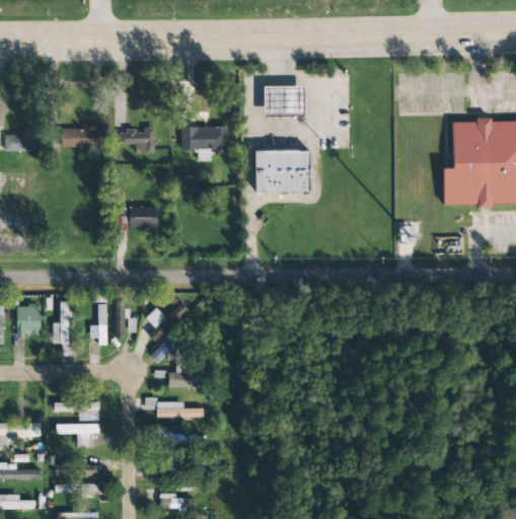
[(263,117),(302,117),(302,86),(263,86),(263,117)]
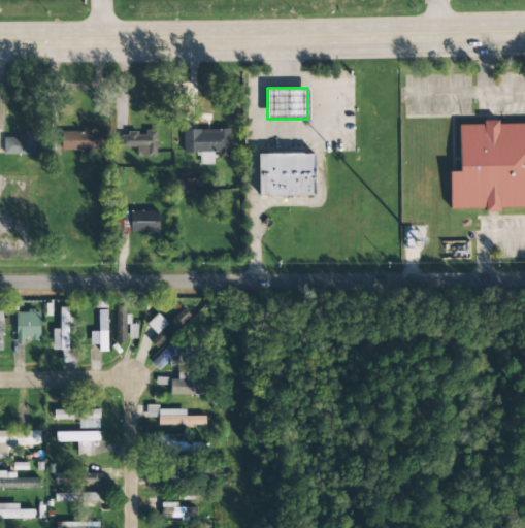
[(524,123),(460,123),(460,172),(449,172),(449,209),(524,209),(524,123)]
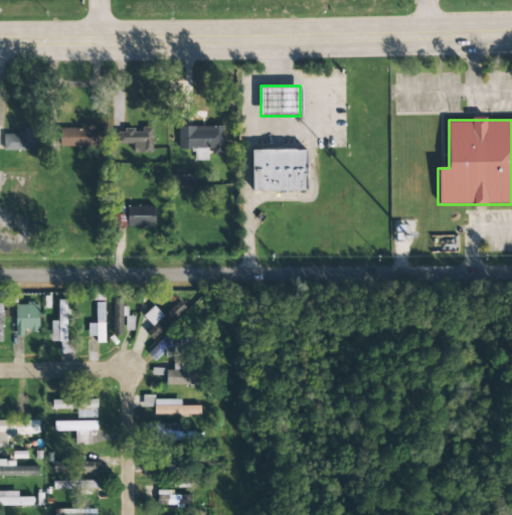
[(59,127),(59,146),(105,146),(105,127),(59,127)]
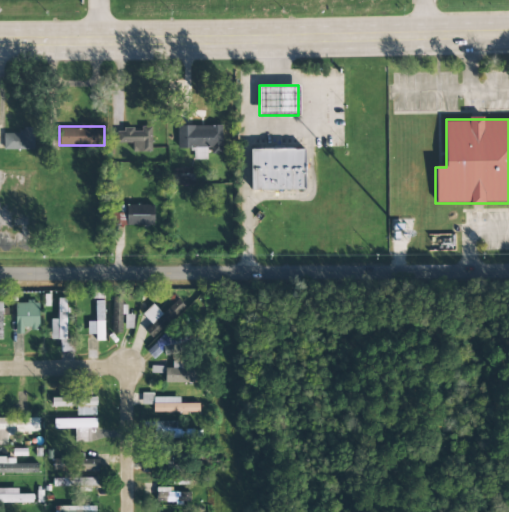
[(223,126),(178,126),(178,148),(196,148),(196,158),(208,158),(208,154),(223,154),(223,126)]
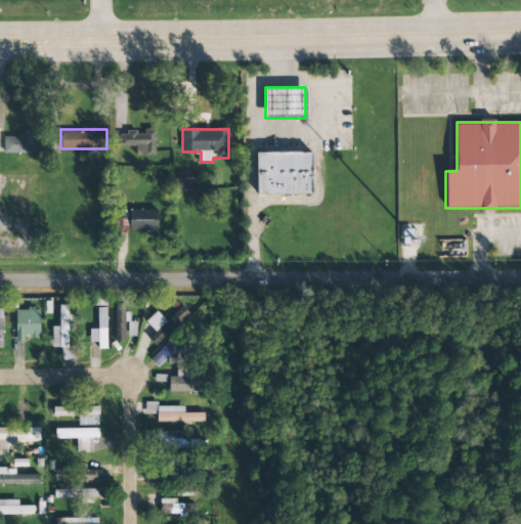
[(121,130),(121,146),(136,145),(136,155),(156,155),(156,130),(121,130)]
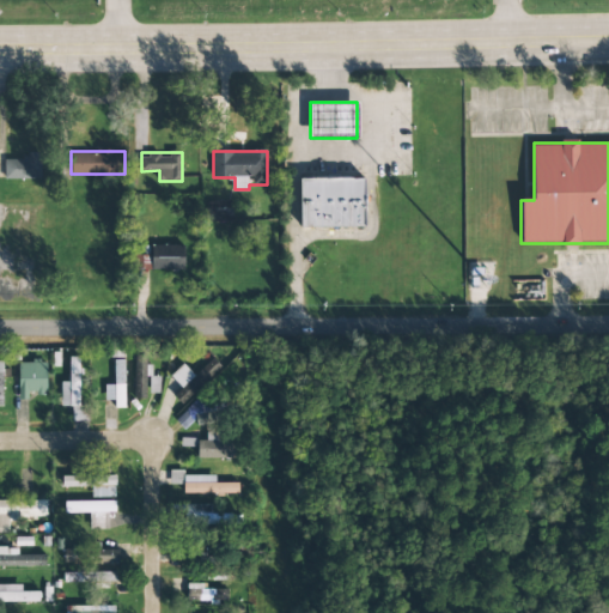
[(44,178),(43,153),(28,153),(29,159),(7,161),(7,180),(44,178)]
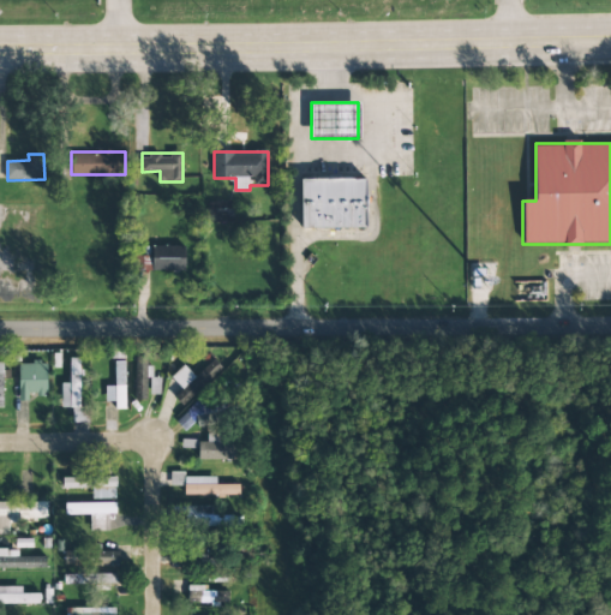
[(365,228),(365,179),(300,179),(300,228),(365,228)]
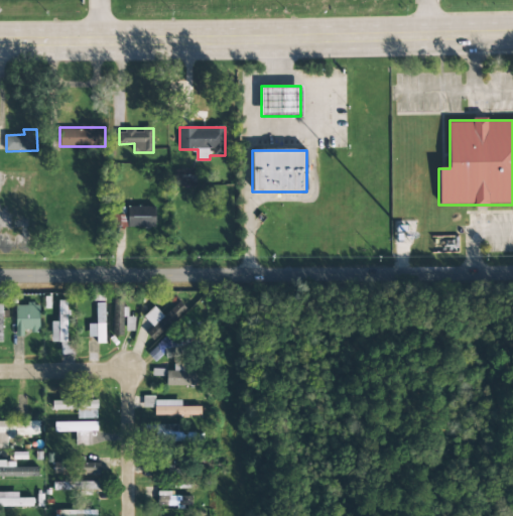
[(156,226),(156,206),(127,206),(127,217),(118,217),(118,226),(156,226)]
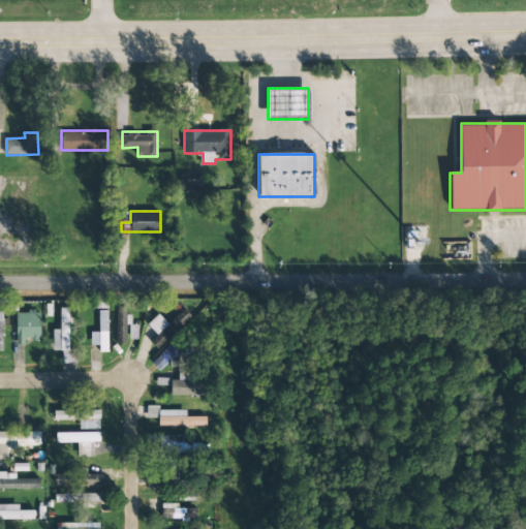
[(76,364),(76,350),(70,349),(70,308),(61,308),(60,330),(54,330),(54,350),(63,350),(62,364),(76,364)]
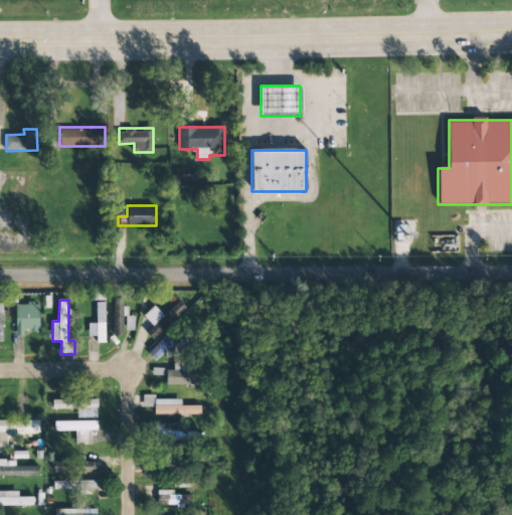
[(135,332),(134,317),(127,317),(126,300),(114,301),(115,333),(135,332)]
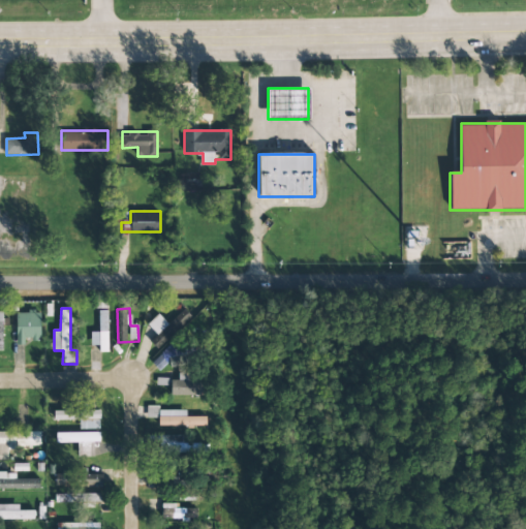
[(193,315),(186,308),(169,325),(160,316),(151,327),(159,335),(152,342),(158,350),(193,315)]
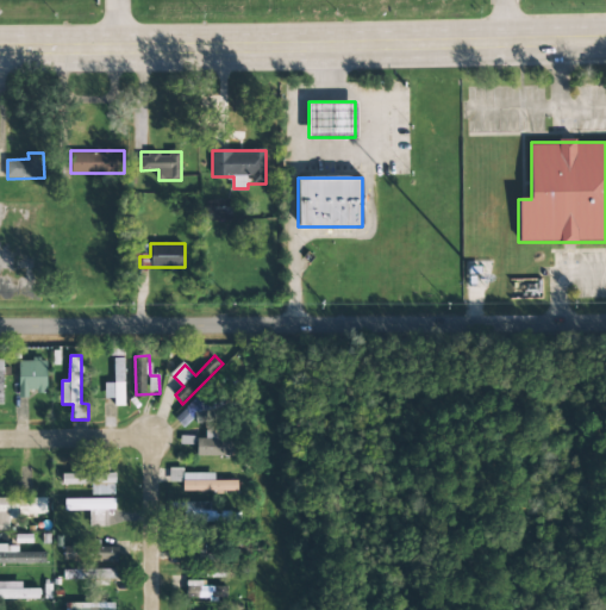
[(126,356),(114,356),(114,383),(110,383),(110,405),(126,405),(126,356)]
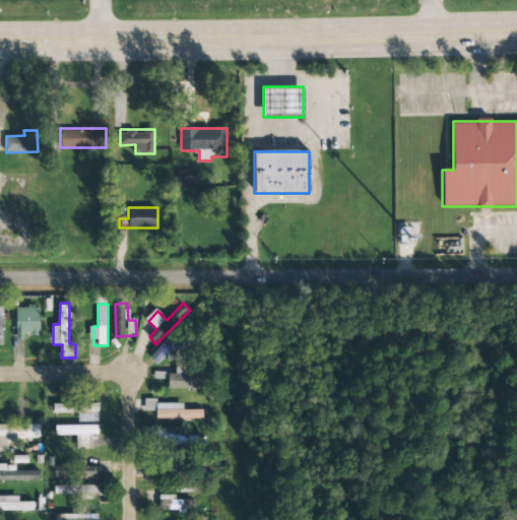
[(41,307),(16,307),(16,335),(41,335),(41,307)]
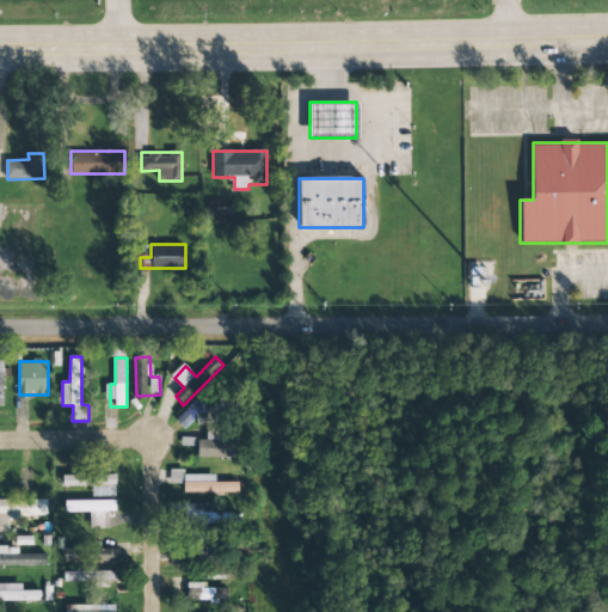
[(178,418),(186,429),(197,421),(203,428),(222,412),(206,395),(178,418)]
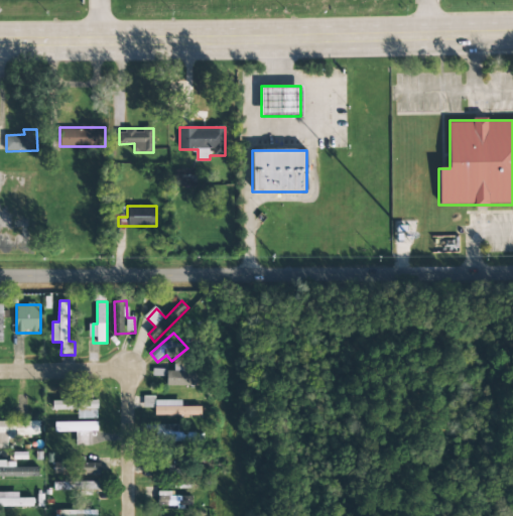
[(166,386),(195,386),(195,370),(166,370),(166,386)]
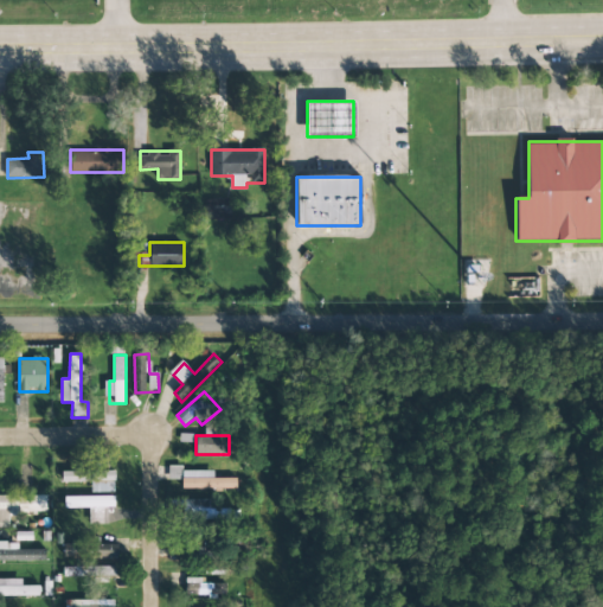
[(183,489),(237,489),(237,478),(213,478),(213,470),(170,468),(170,478),(183,478),(183,489)]
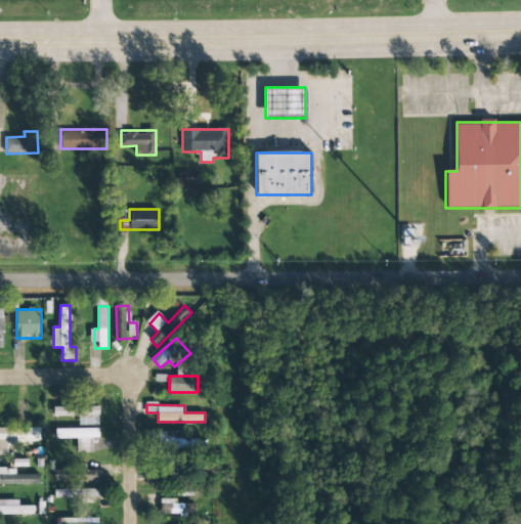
[(0,422),(29,422),(29,410),(13,410),(13,405),(0,405),(0,422)]
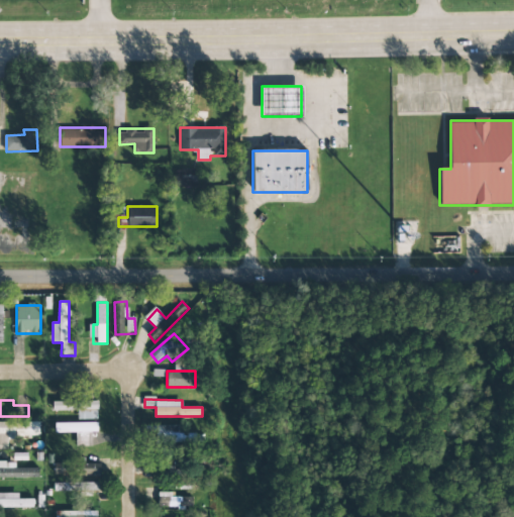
[(53,410),(79,410),(79,419),(99,419),(99,400),(53,400),(53,410)]
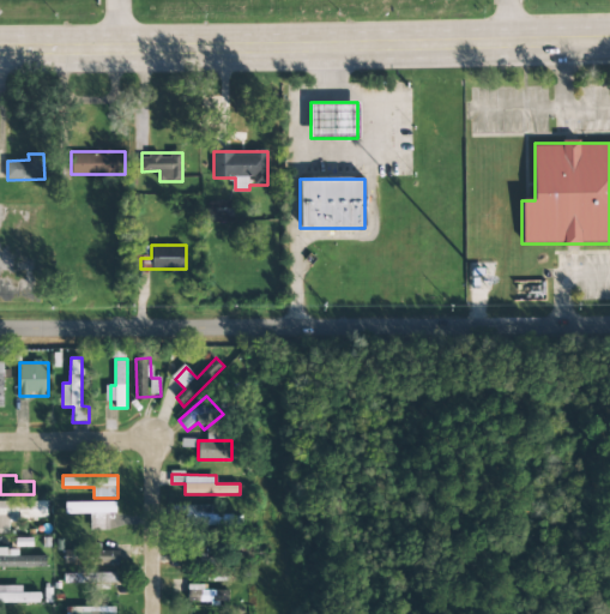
[(13,518),(48,518),(48,500),(0,500),(0,534),(13,534),(13,518)]
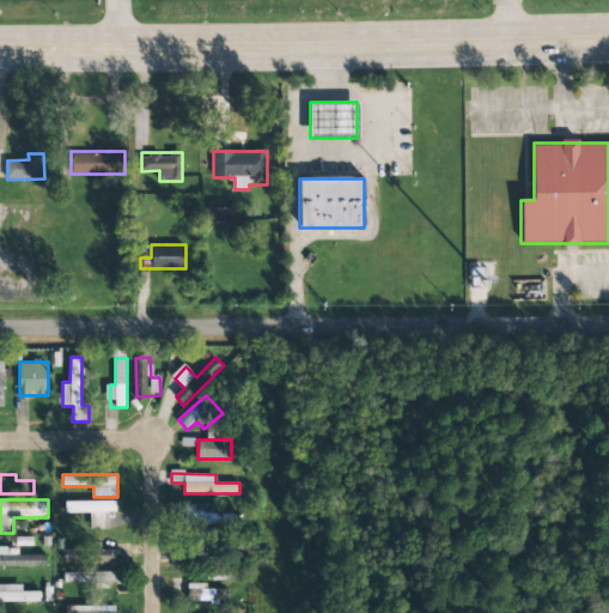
[(90,529),(109,529),(109,513),(116,513),(116,502),(66,501),(65,513),(90,514),(90,529)]
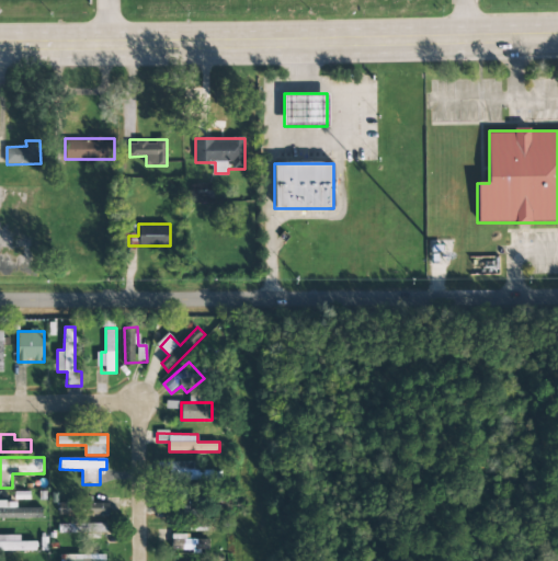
[(213,470),(192,470),(192,462),(177,462),(177,480),(213,479),(213,470)]
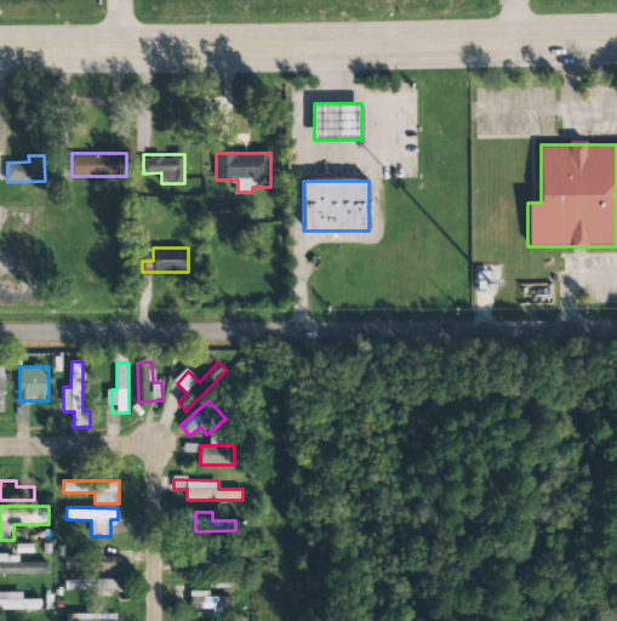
[(121,557),(104,557),(104,551),(66,551),(66,570),(121,570),(121,557)]
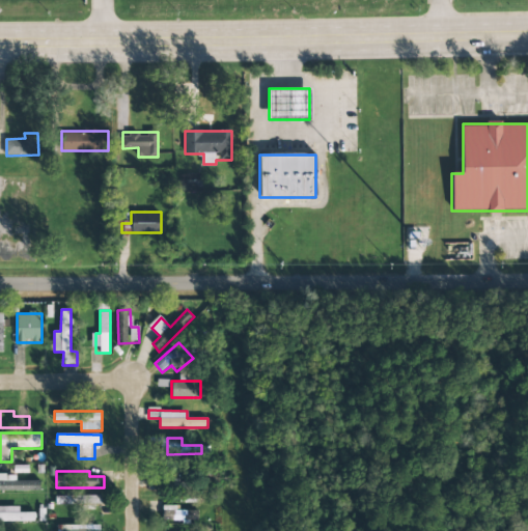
[(0,491),(42,491),(42,479),(18,479),(18,474),(0,474),(0,491)]
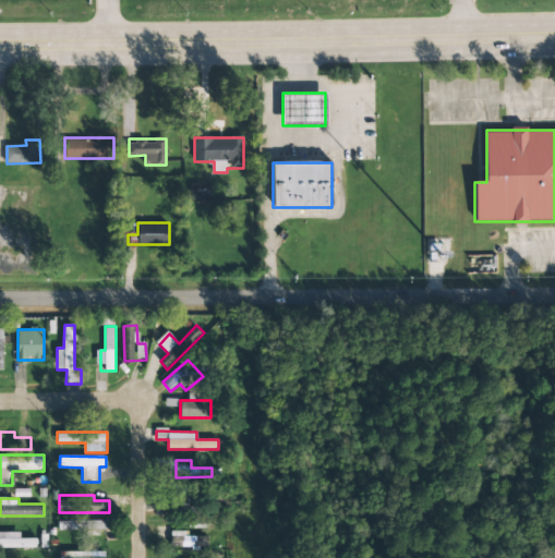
[(107,521),(59,521),(59,533),(107,533),(107,521)]
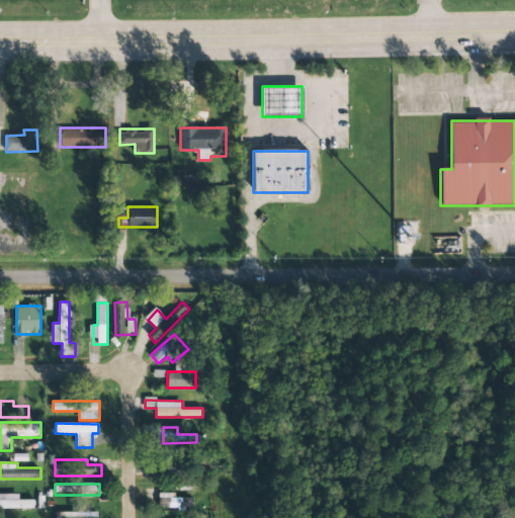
[(0,509),(35,509),(35,499),(18,499),(18,493),(0,493),(0,509)]
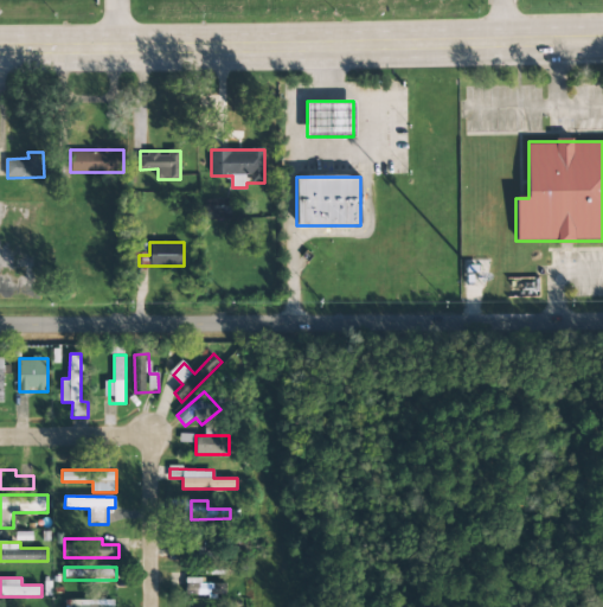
[(228,585),(190,585),(190,594),(228,594),(228,585)]
